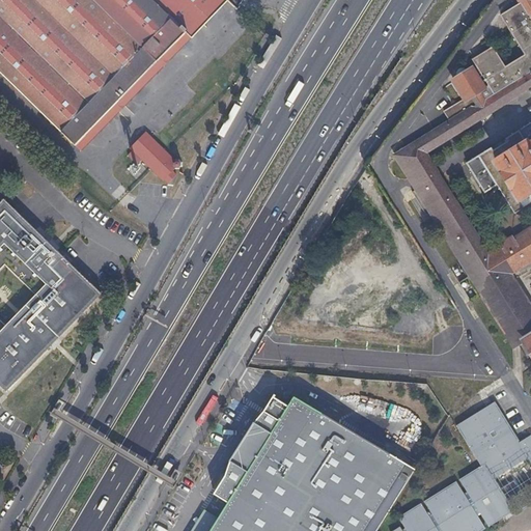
[(185,32),(151,0),(7,0),(0,8),(0,73),(28,102),(80,151),(188,39),(183,34),(184,33),(185,32)]
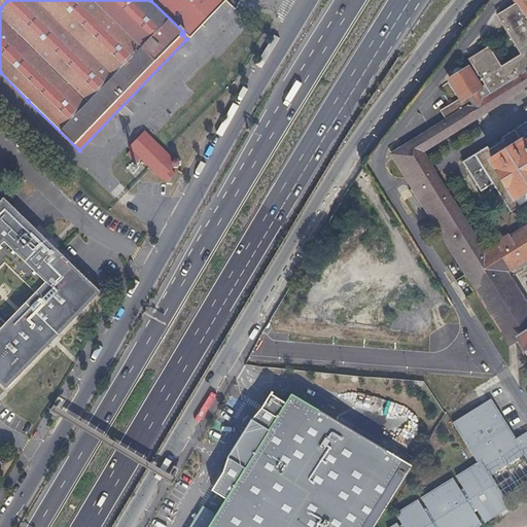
[(189,37),(202,25),(175,0),(150,0),(183,32),(189,37)]
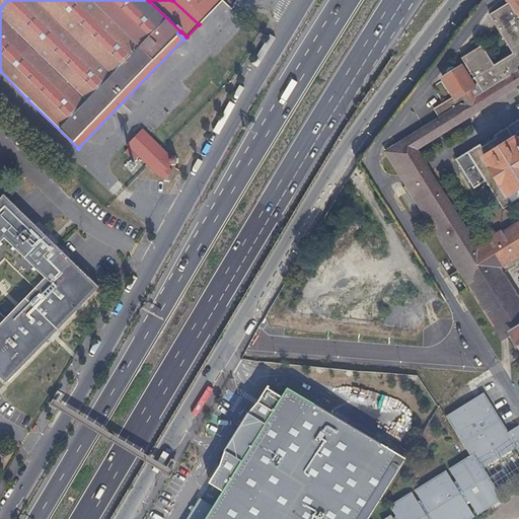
[(172,0),(199,24),(221,0),(172,0)]
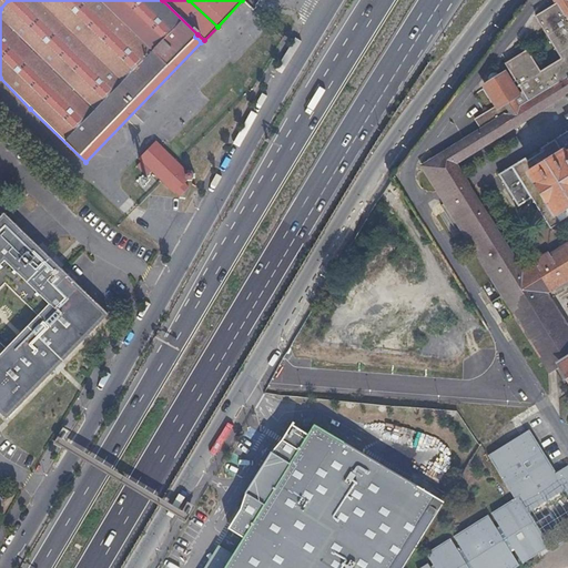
[(480,131),(423,165),(454,163),(567,92),(567,124),(543,141),(544,143),(528,153),(527,151),(499,168),(509,185),(518,200),(533,192),(553,225),(567,215),(567,0),(554,0),(556,2),(535,16),(561,58),(539,71),(527,50),(505,63),(515,80),(510,83),(504,72),(497,77),(496,77),(496,75),(495,75),(494,75),(494,74),(493,75),(492,75),(490,75),(490,77),(489,77),(489,78),(489,79),(489,80),(489,81),(484,85),(496,105),(473,119),(480,131)]
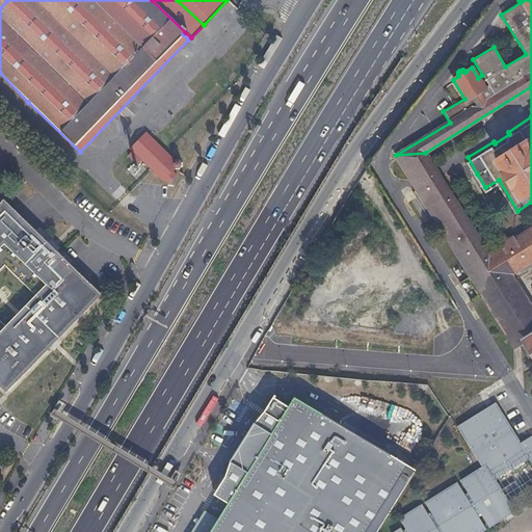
[(145,132),(142,135),(156,149),(155,150),(156,152),(158,150),(163,155),(165,152),(145,132)]
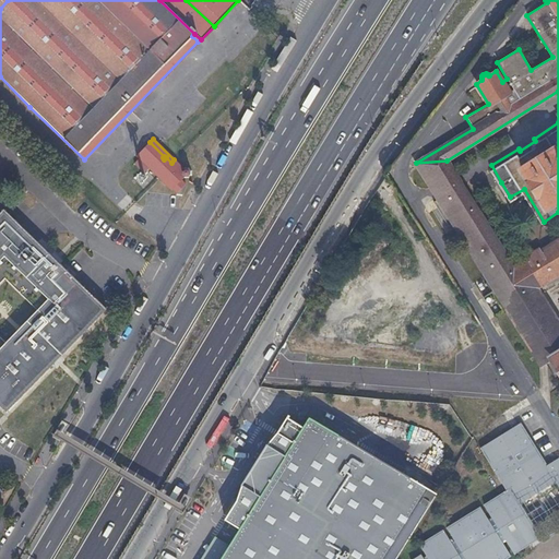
[(191,170),(188,168),(183,168),(174,159),(171,163),(166,157),(164,159),(163,157),(164,156),(150,142),(135,156),(158,178),(170,191),(173,190),(181,180),(183,178),(189,178),(191,176),(191,170)]
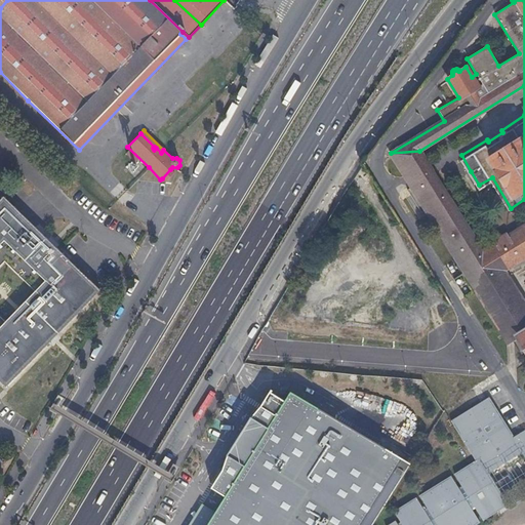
[(419,151),(391,153),(475,287),(508,341),(518,334),(524,330),(524,305),(502,271),(524,256),(524,224),(508,235),(506,233),(494,240),(495,243),(482,251),(443,189),(419,151)]
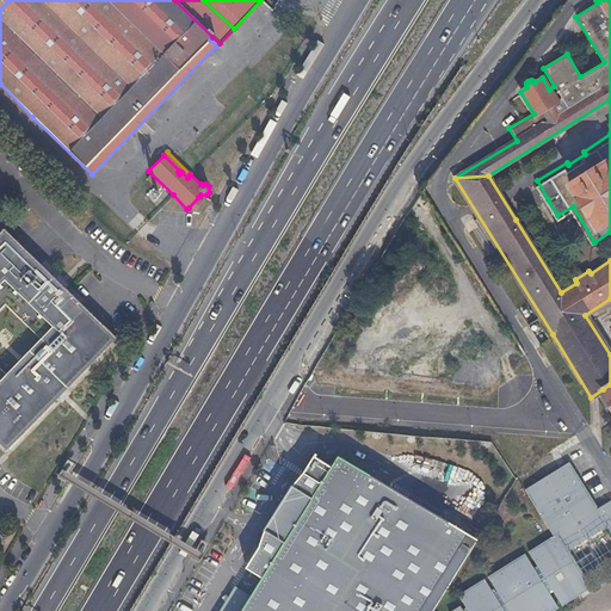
[(198,197),(189,208),(192,211),(202,202),(198,197)]
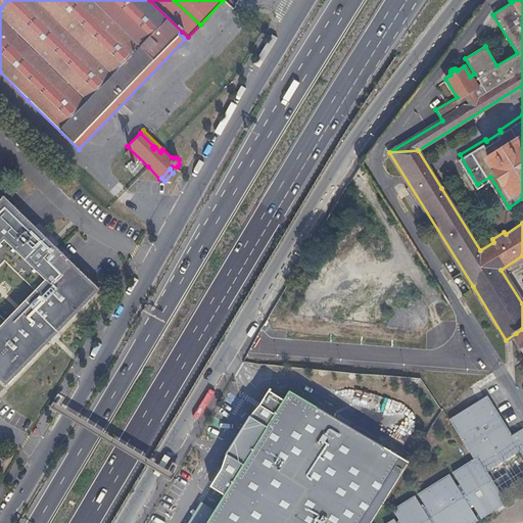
[(4,198),(0,202),(0,381),(6,387),(100,292),(4,198)]
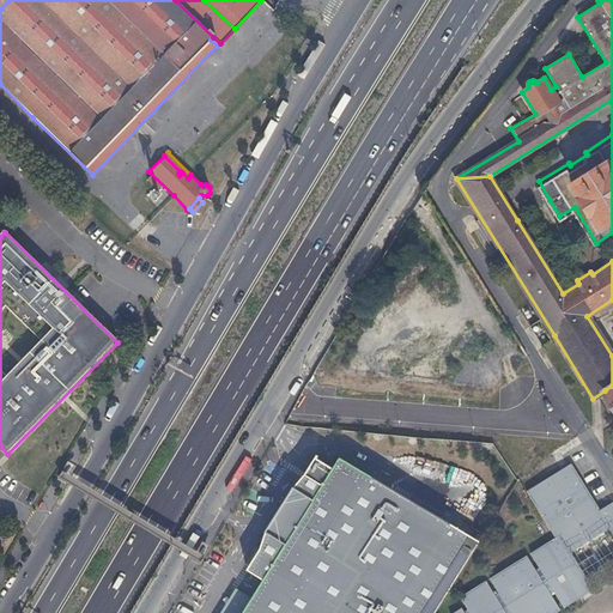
[(406,268),(419,281),(430,271),(416,256),(406,268)]
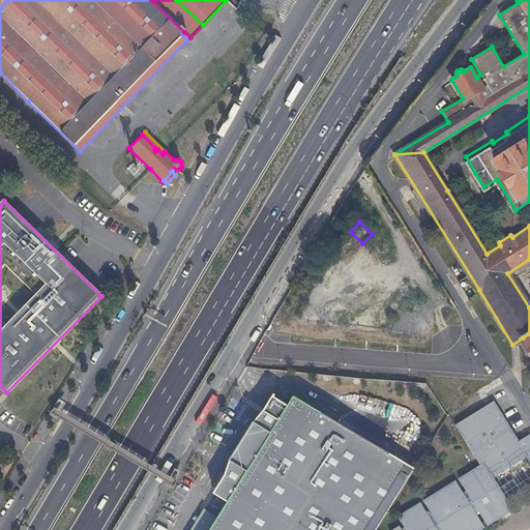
[(403,311),(398,321),(411,327),(416,317),(403,311)]
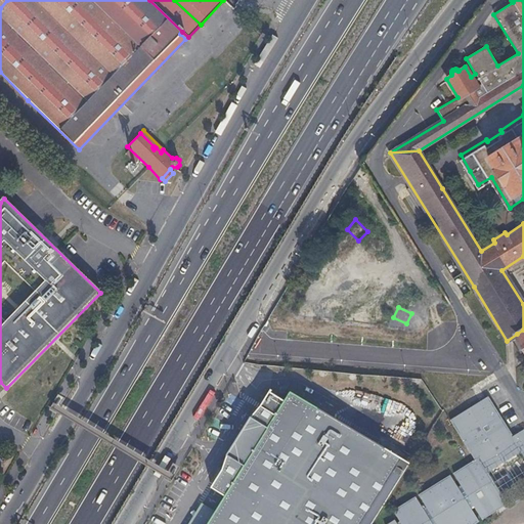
[(370,523),(409,463),(285,389),(280,395),(265,387),(244,412),(220,451),(217,467),(205,485),(223,495),(214,511),(205,523),(370,523)]
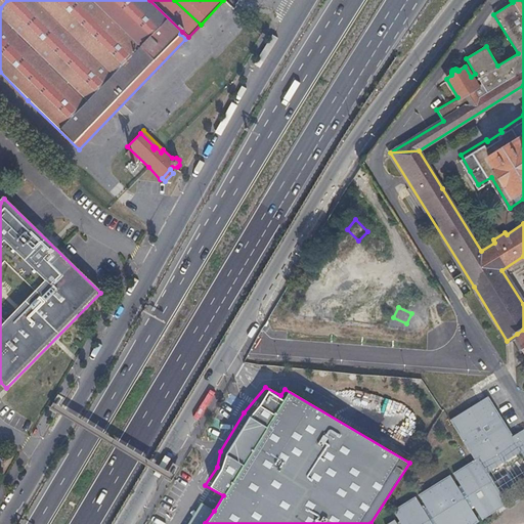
[(388,523),(477,523),(478,523),(470,510),(474,508),(483,522),(508,507),(488,474),(522,454),(523,457),(523,431),(514,437),(489,397),(449,422),(474,462),(453,475),(461,487),(459,488),(451,476),(419,496),(427,509),(423,511),(416,498),(393,512),(399,523),(397,523),(395,520),(388,523)]
